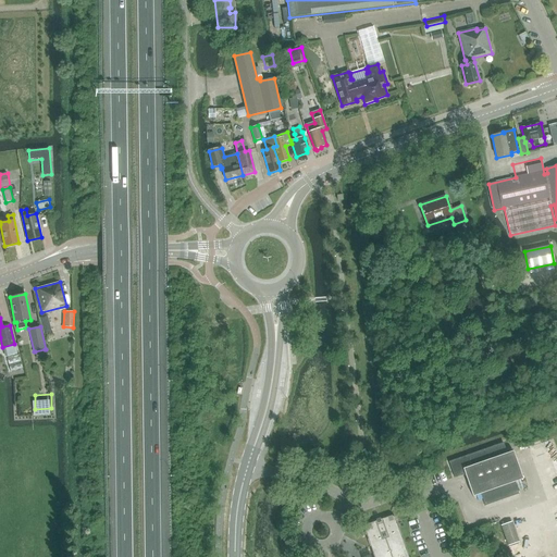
[(466,457),(449,462),(455,478),(465,474),(472,497),(481,494),(485,506),(519,494),(515,482),(522,480),(514,452),(507,454),(503,443),(466,457)]
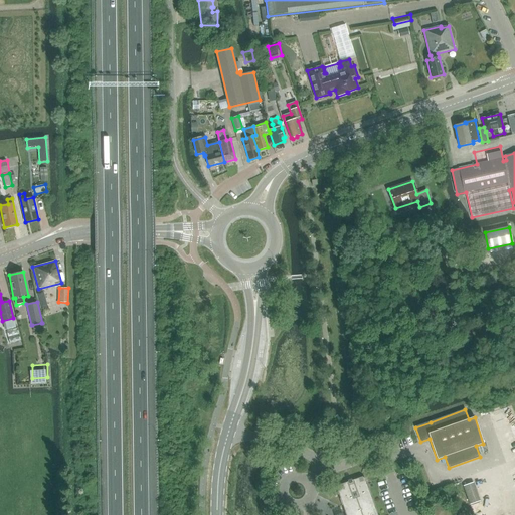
[(377,514),(365,478),(362,477),(351,481),(351,479),(347,481),(348,482),(338,485),(336,488),(341,502),(345,514),(377,514)]
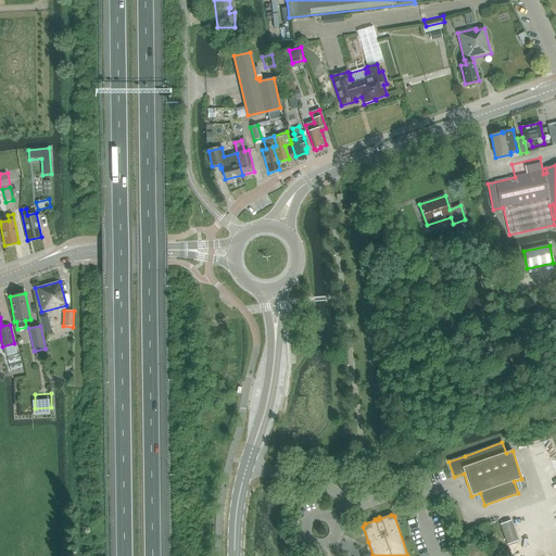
[(520,534),(514,515),(502,519),(508,539),(520,534)]
